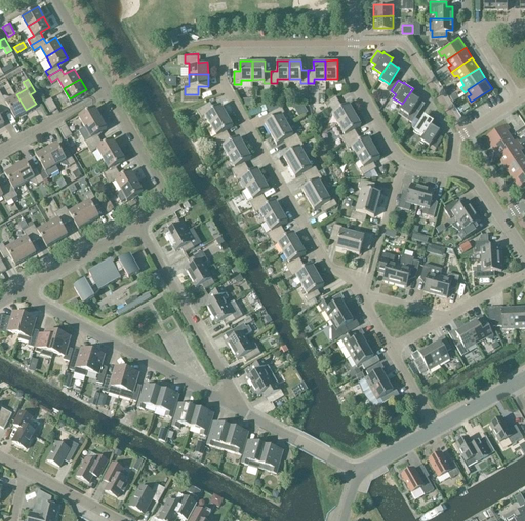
[(9,107),(14,116),(26,110),(16,94),(11,96),(10,95),(5,93),(3,94),(0,89),(0,102),(4,110),(9,107)]
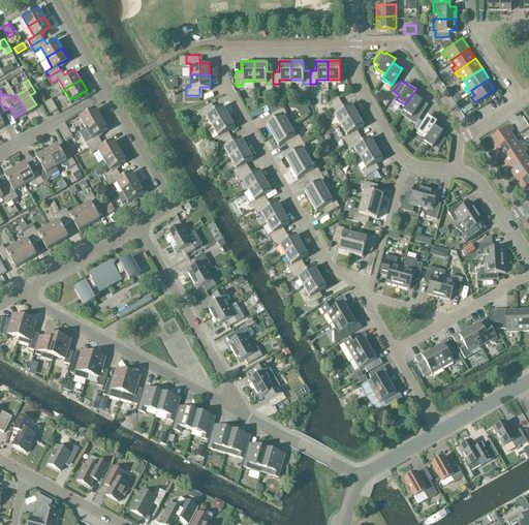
[(411,115),(410,118),(415,122),(423,111),(417,106),(423,98),(422,98),(413,93),(405,104),(402,109),(403,110),(403,109),(411,115)]
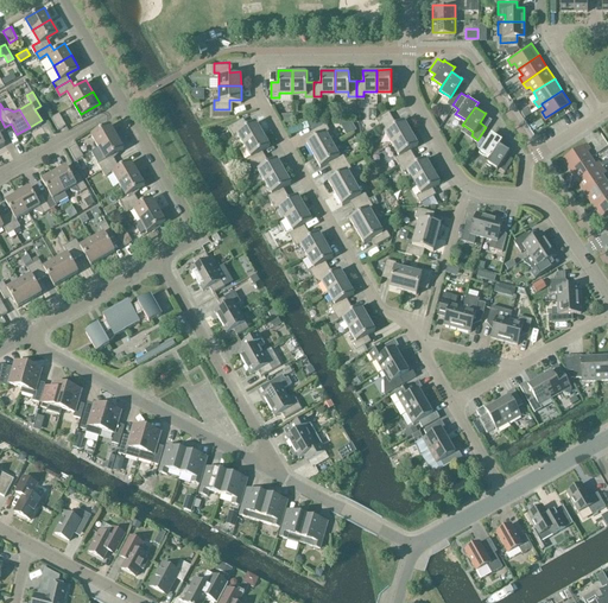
[(392,115),(388,109),(375,116),(379,122),(379,124),(392,115)]
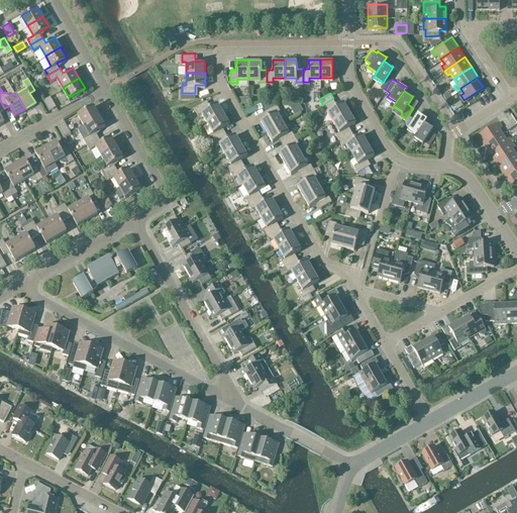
[(50,94),(43,98),(49,108),(56,104),(50,94)]
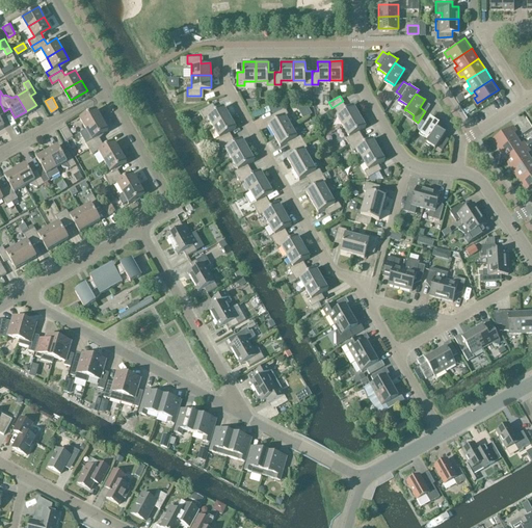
[(347,107),(343,101),(331,108),(331,107),(329,109),(334,115),(337,113),(343,124),(360,114),(353,103),(347,107)]
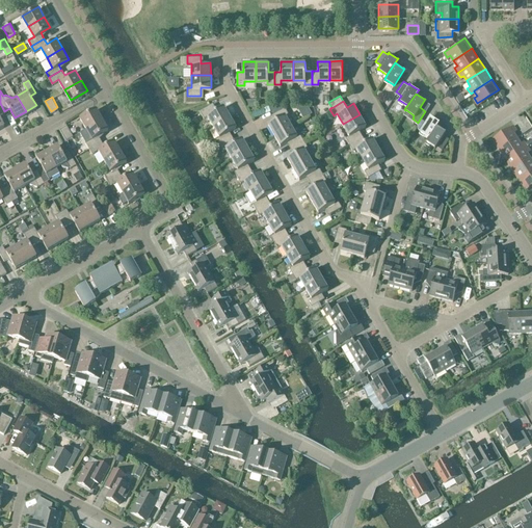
[(230,115),(223,104),(215,109),(211,102),(200,108),(204,116),(207,114),(213,125),(230,115)]
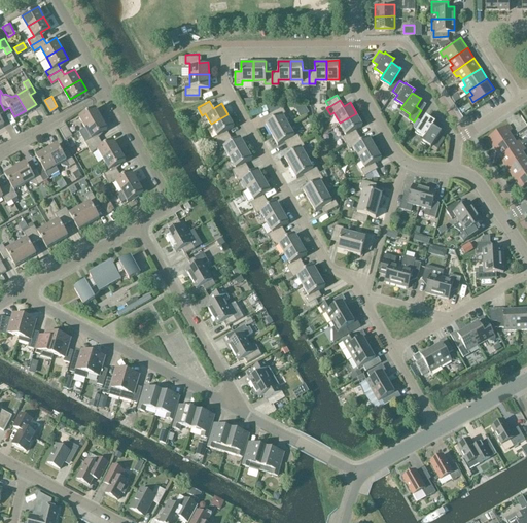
[(281,102),(266,102),(271,110),(282,104),(281,102)]
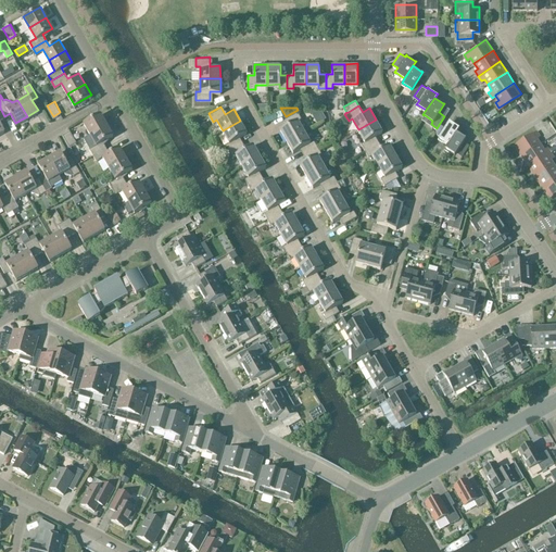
[(301,116),(298,110),(286,116),(289,123),(280,128),(287,139),(304,129),(298,118),(301,116)]
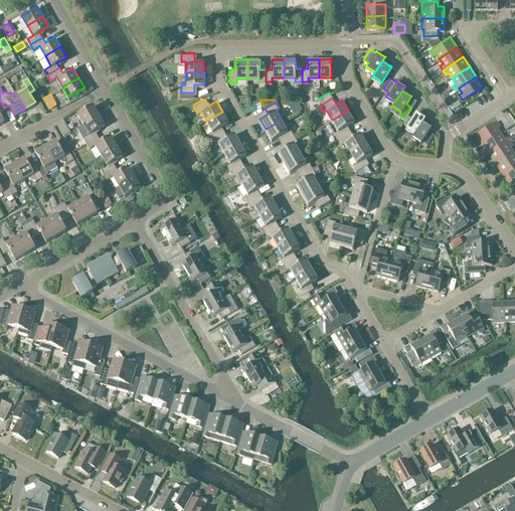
[(299,102),(288,102),(295,113),(302,109),(299,102)]
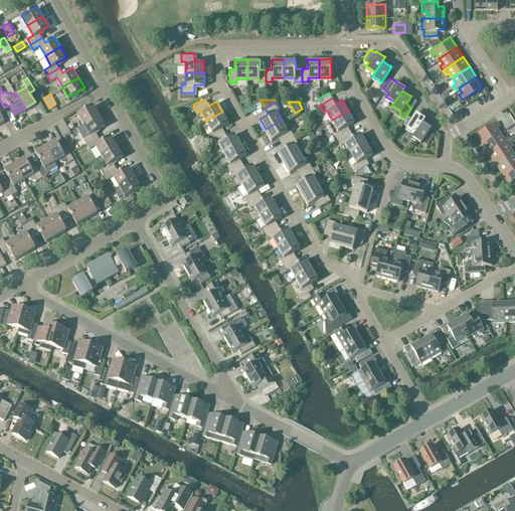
[(77,113),(83,123),(99,114),(93,104),(77,113)]
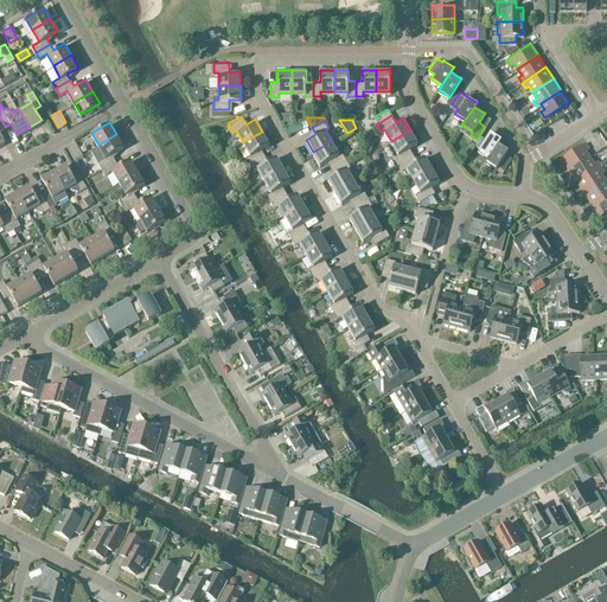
[(394,155),(398,162),(414,153),(410,147),(417,142),(410,130),(391,141),(398,153),(394,155)]
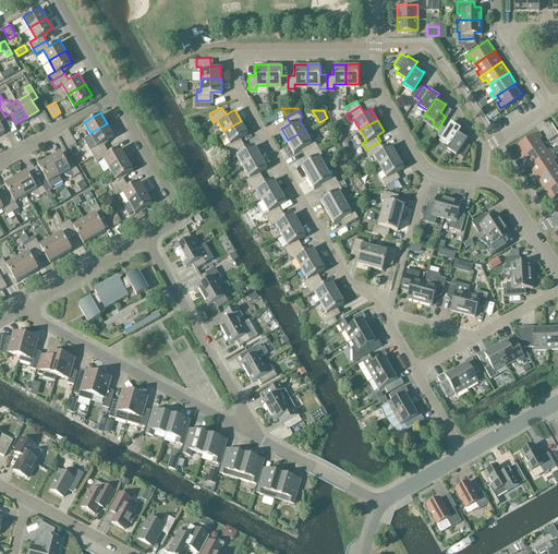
[(458,131),(461,127),(460,127),(451,121),(451,120),(439,137),(440,137),(449,143),(458,131)]
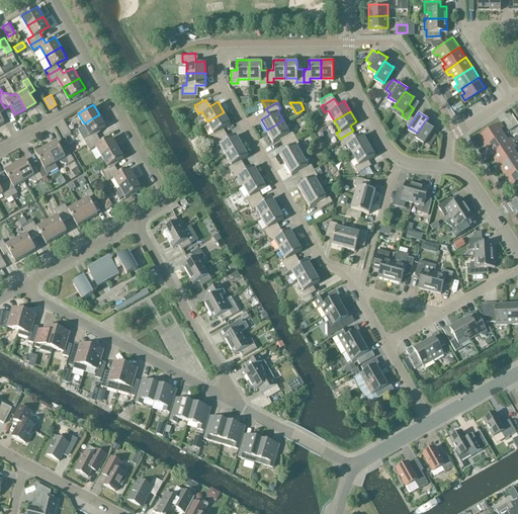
[(230,122),(224,112),(207,121),(213,132),(209,134),(213,139),(225,133),(222,127),(230,122)]
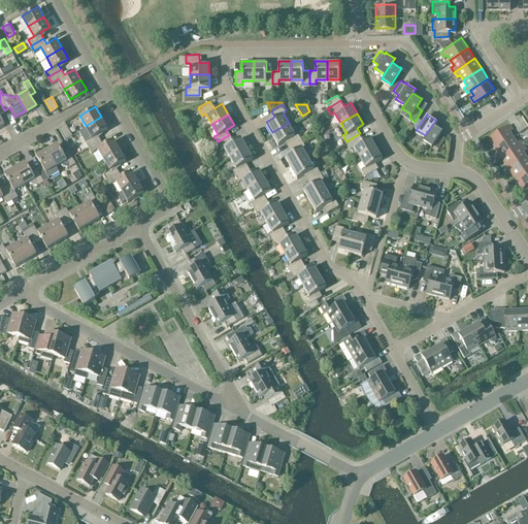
[(88,145),(101,138),(98,133),(107,127),(101,117),(86,126),(91,136),(85,139),(88,145)]
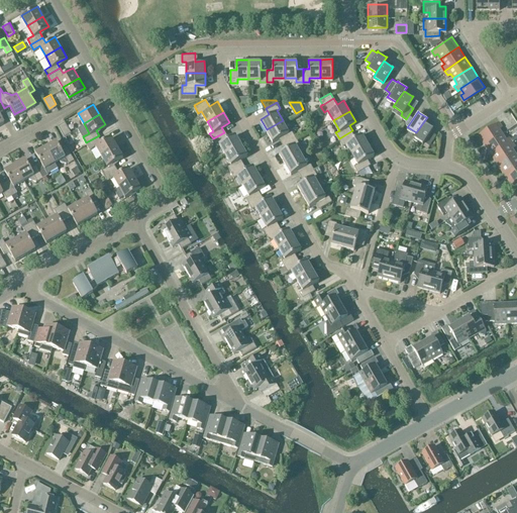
[(499,119),(478,133),(485,143),(502,131),(499,126),(502,124),(499,119)]
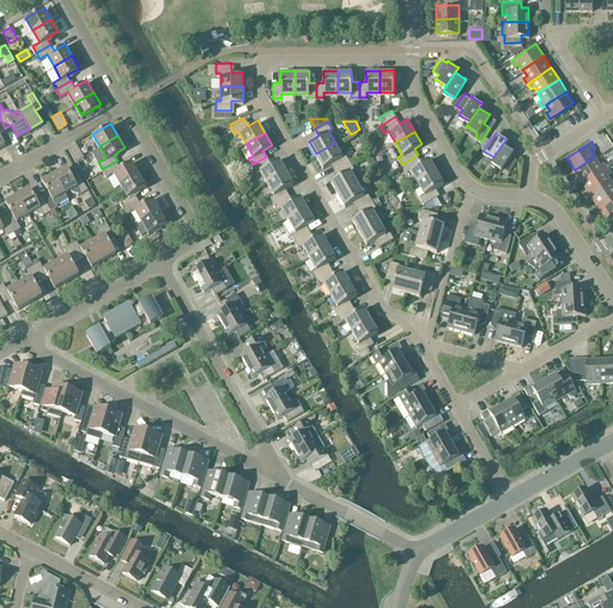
[(84,154),(77,143),(70,147),(77,159),(84,154)]
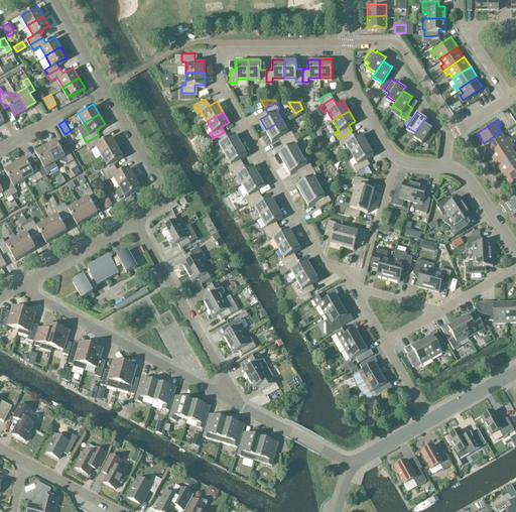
[(287,130),(282,120),(266,129),(272,140),(280,135),(283,141),(294,134),(291,128),(287,130)]
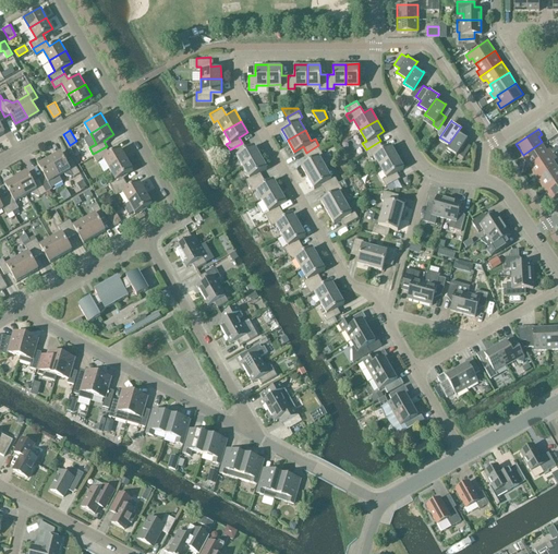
[(456,154),(458,152),(463,155),(471,144),(465,141),(468,136),(466,136),(458,131),(449,143),(446,147),(447,148),(447,147),(456,153),(456,154)]
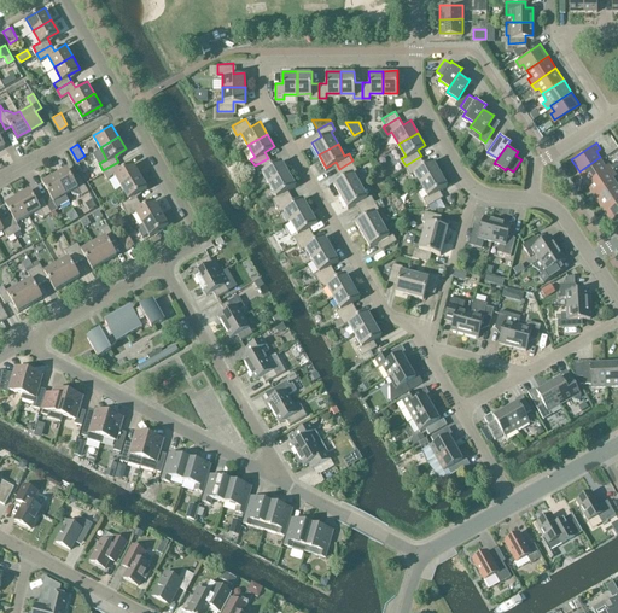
[(421,156),(406,165),(409,173),(414,170),(420,182),(439,171),(432,159),(425,163),(421,156)]
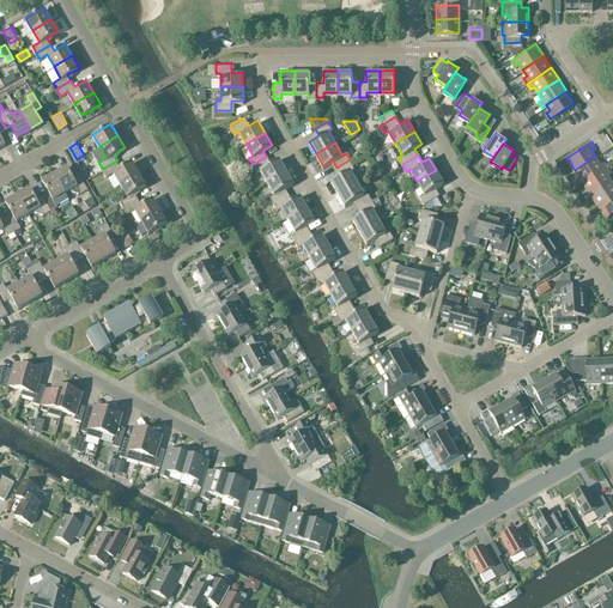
[(575,170),(582,182),(607,165),(604,159),(600,162),(595,156),(575,170)]
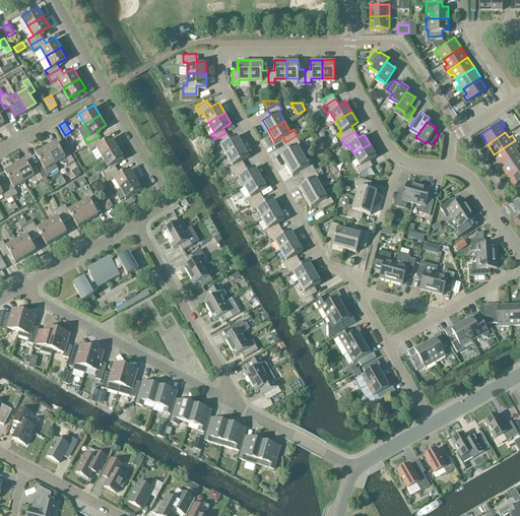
[(229,138),(225,133),(214,139),(217,145),(220,143),(226,153),(243,144),(237,133),(229,138)]
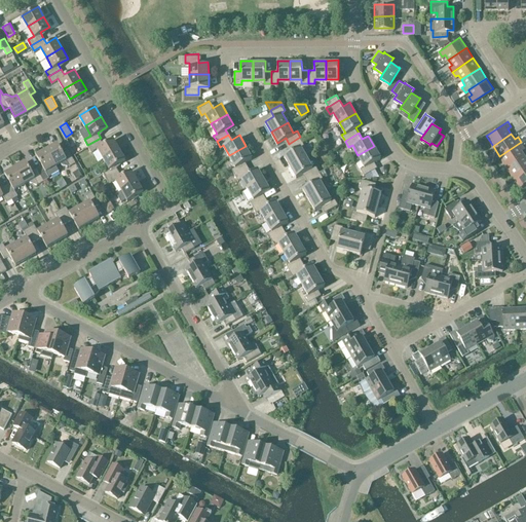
[(304,143),(300,137),(289,144),(293,149),(284,154),(290,164),(306,155),(300,145),(304,143)]
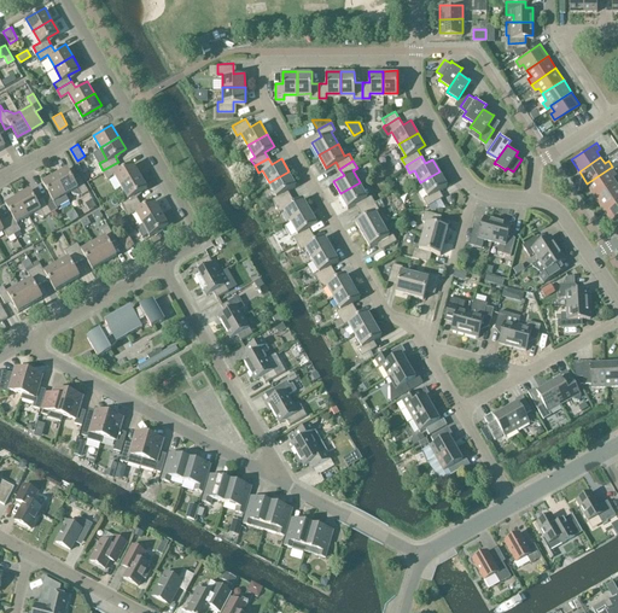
[(115,173),(121,185),(140,174),(133,162),(122,168),(118,162),(103,170),(106,176),(115,173)]
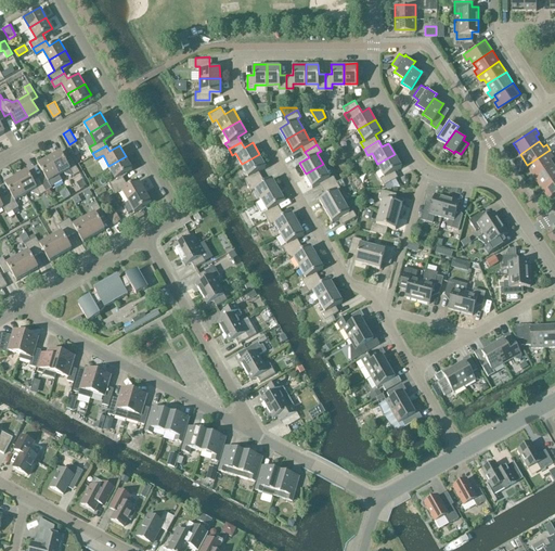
[(73,173),(74,173),(79,169),(72,156),(66,159),(60,150),(49,155),(59,173),(65,169),(66,171),(71,174),(73,173)]
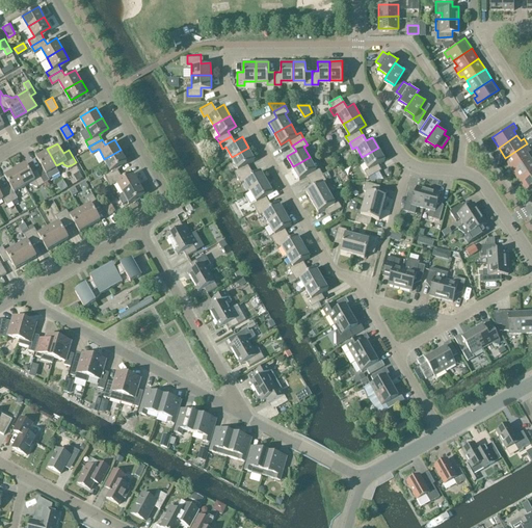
[(512,167),(530,156),(527,151),(530,149),(527,143),(505,158),(512,167)]
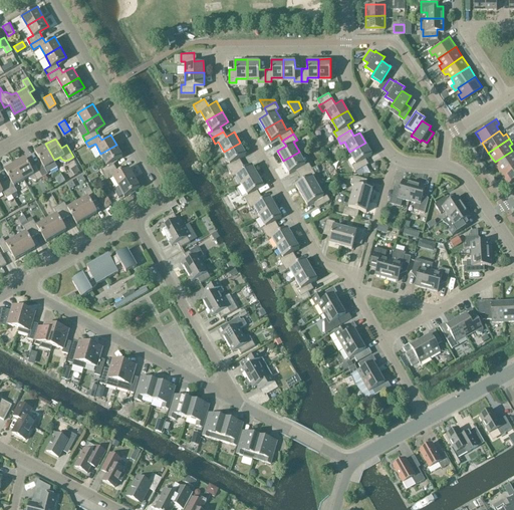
[(246,153),(240,143),(224,152),(229,162),(226,164),(229,169),(240,163),(237,158),(246,153)]
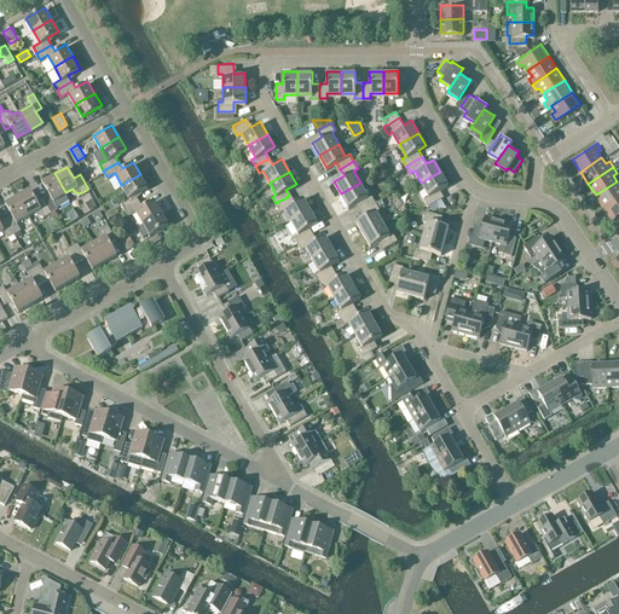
[(447,184),(440,172),(421,183),(428,195),(424,196),(428,204),(441,196),(438,190),(447,184)]
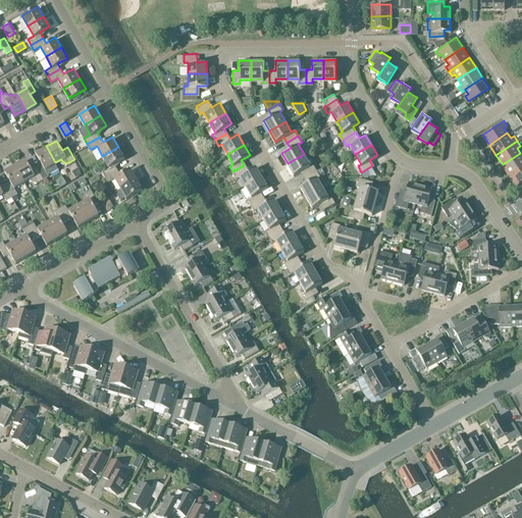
[(42,162),(36,165),(43,177),(59,168),(55,162),(46,146),(36,152),(42,162)]
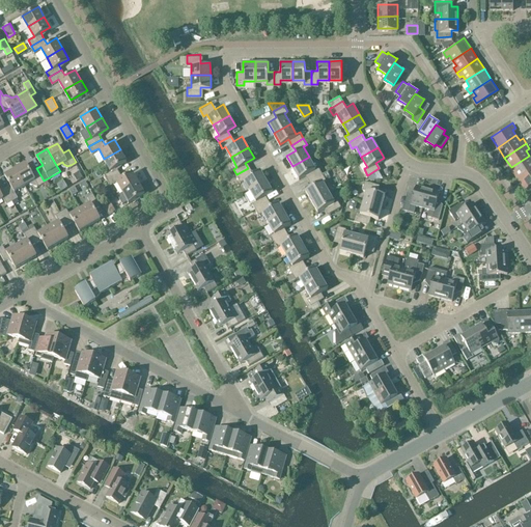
[(127,160),(120,149),(104,159),(110,169),(104,172),(107,178),(119,171),(116,165),(127,160)]
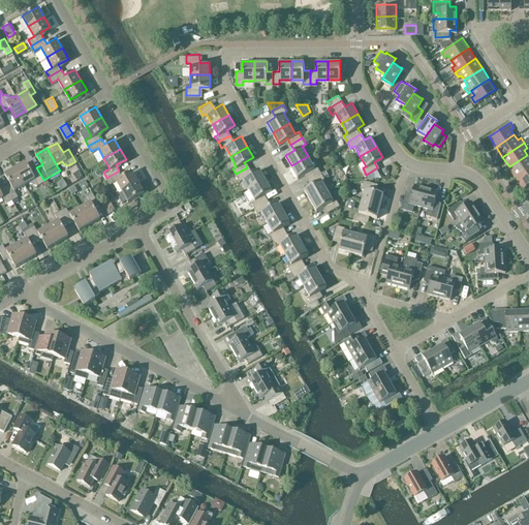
[(509,166),(516,177),(528,167),(528,157),(527,155),(509,166)]
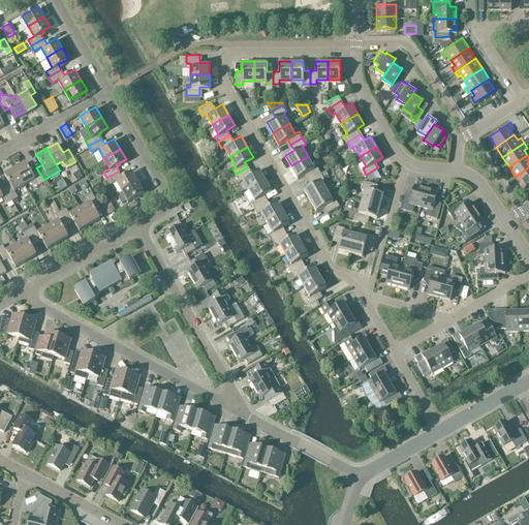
[(291,165),(298,177),(306,172),(310,177),(320,171),(317,164),(314,166),(308,156),(291,165)]
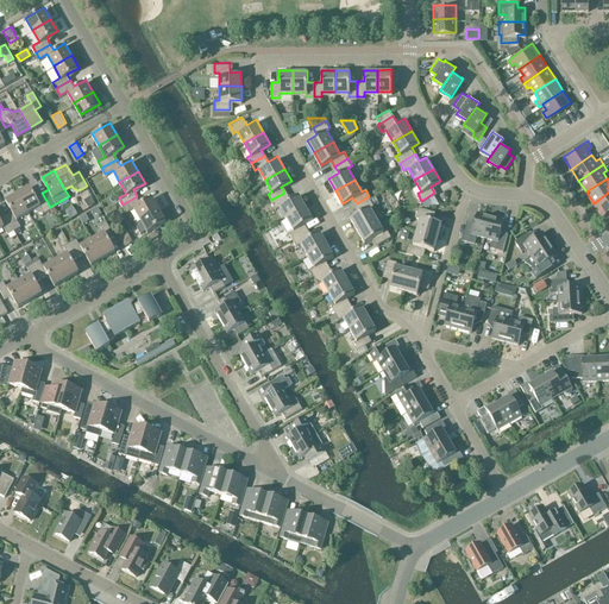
[(17,192),(29,211),(33,207),(33,208),(43,212),(50,207),(42,193),(36,196),(30,184),(17,192)]
